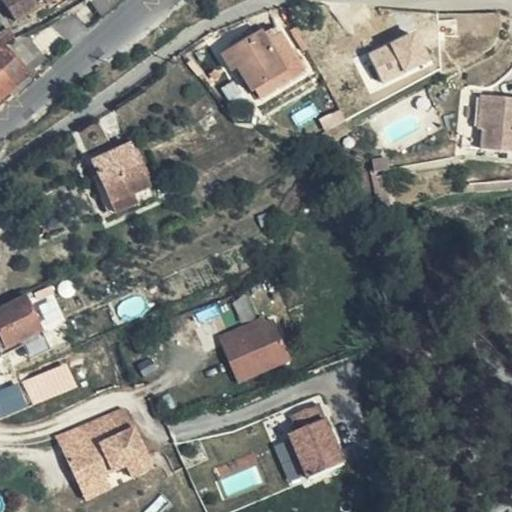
[(1,0),(15,22),(43,4),(45,6),(54,0),(1,0)]
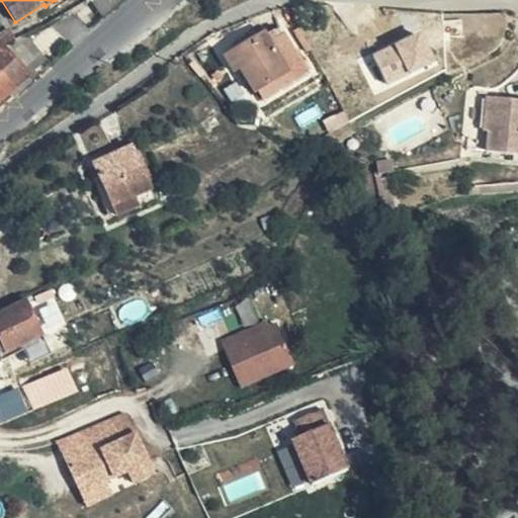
[(479,32),(479,21),(442,20),(442,33),(479,32)]
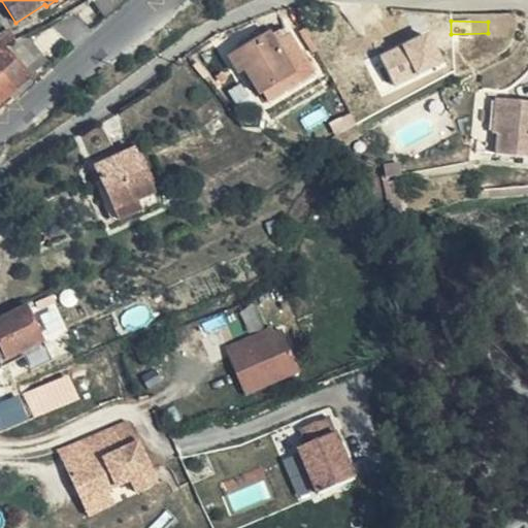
[(498,21),(488,22),(488,33),(498,33),(498,21)]
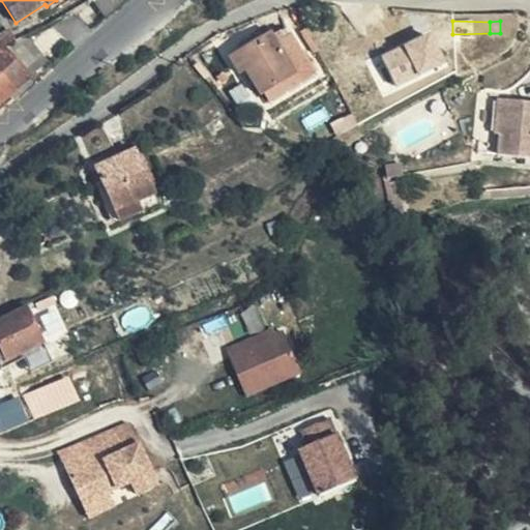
[(516,21),(500,21),(500,33),(516,33),(516,21)]
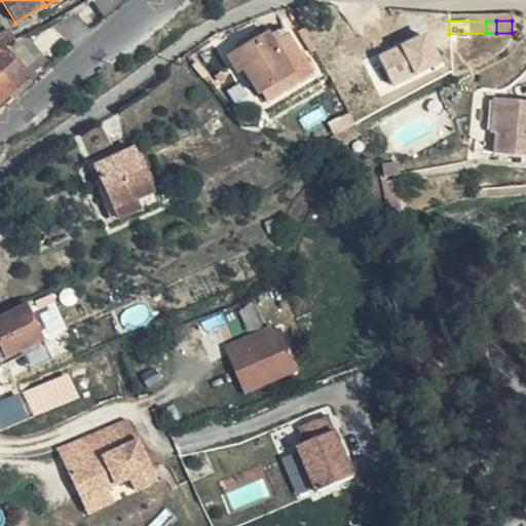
[(266,35),(228,58),(238,72),(242,70),(257,92),(259,91),(267,103),(312,75),(283,28),(268,37),(266,35)]
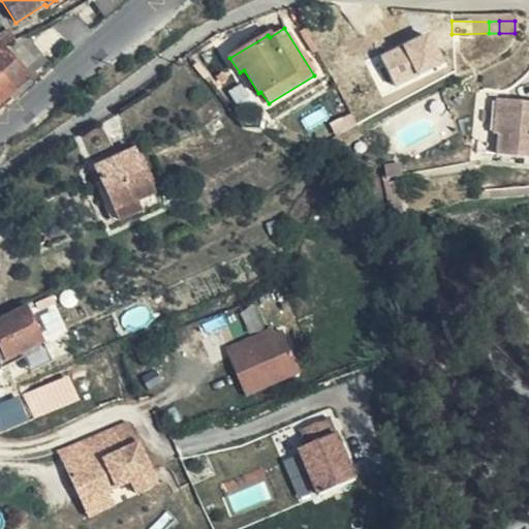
[(431,31),(380,53),(394,85),(445,63),(431,31)]
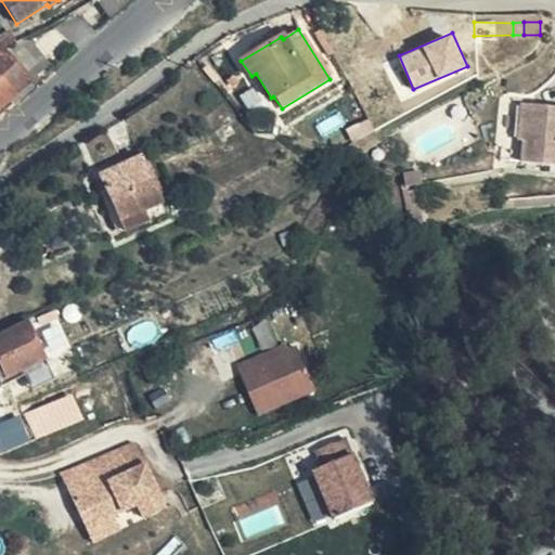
[(540,35),(524,35),(525,51),(539,50),(540,35)]
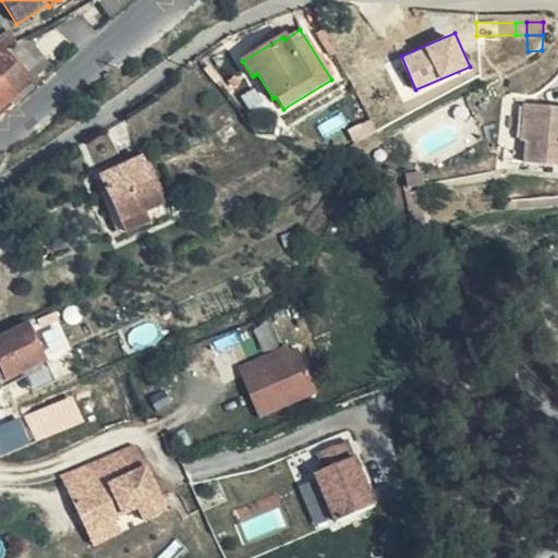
[(2,52),(27,82),(48,64),(29,39),(2,52)]
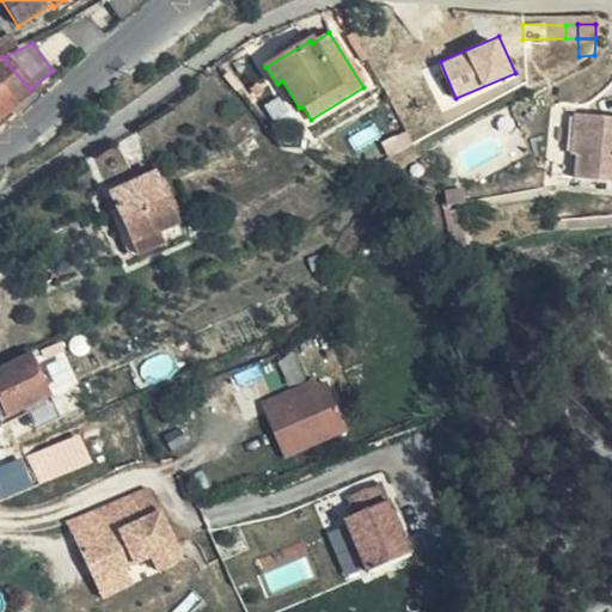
[(0,90),(13,105),(30,90),(2,57),(0,54),(0,90)]
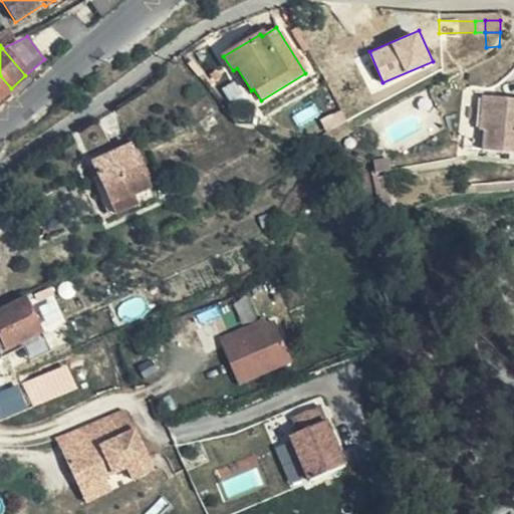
[(0,97),(11,88),(0,75),(0,97)]
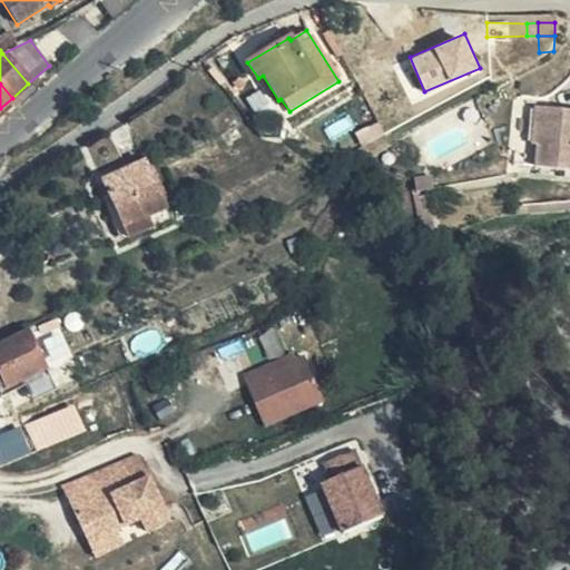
[(536,104),(520,101),(514,164),(569,172),(569,111),(536,108),(536,104)]
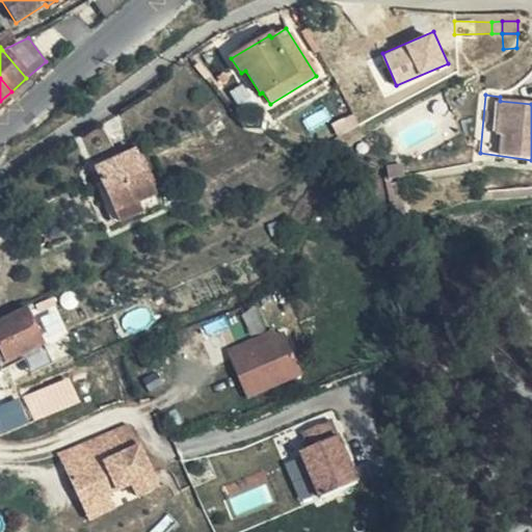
[(136,203),(154,194),(135,152),(97,169),(115,212),(136,203)]
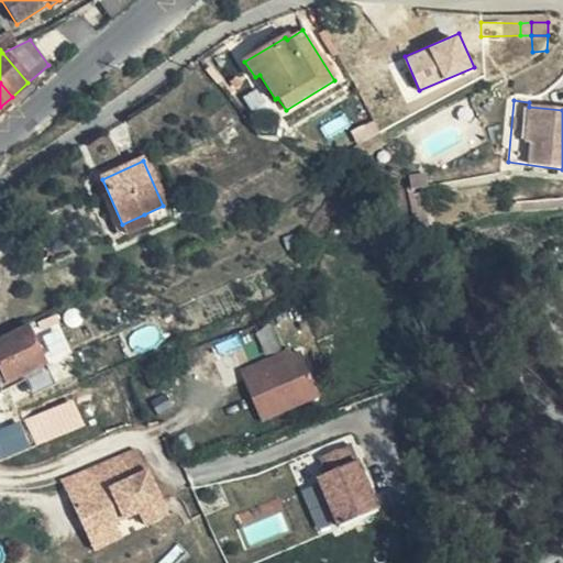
[(167,218),(163,206),(144,214),(148,227),(167,218)]
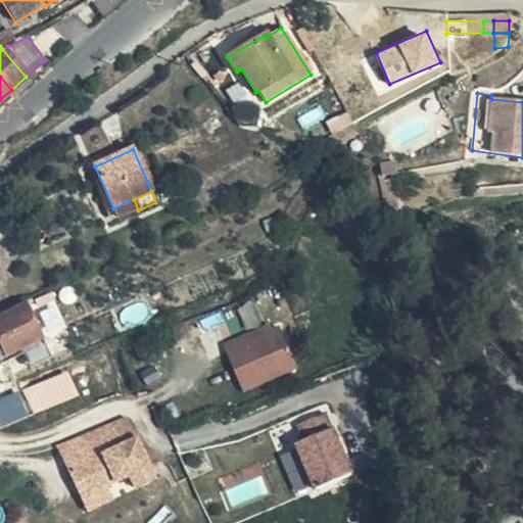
[(25,304),(0,316),(0,343),(6,357),(41,339),(25,304)]
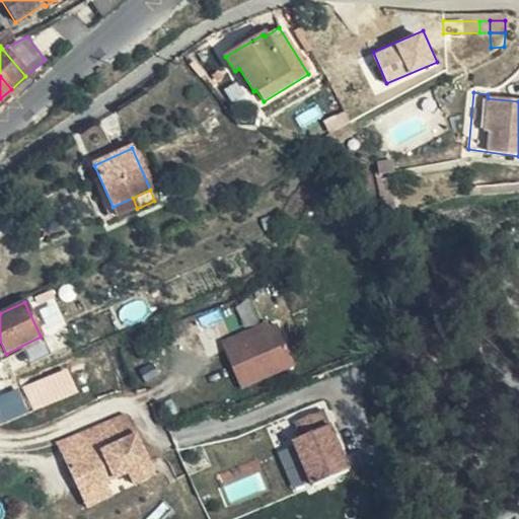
[(268,323),(238,337),(240,343),(270,329),(268,323)]
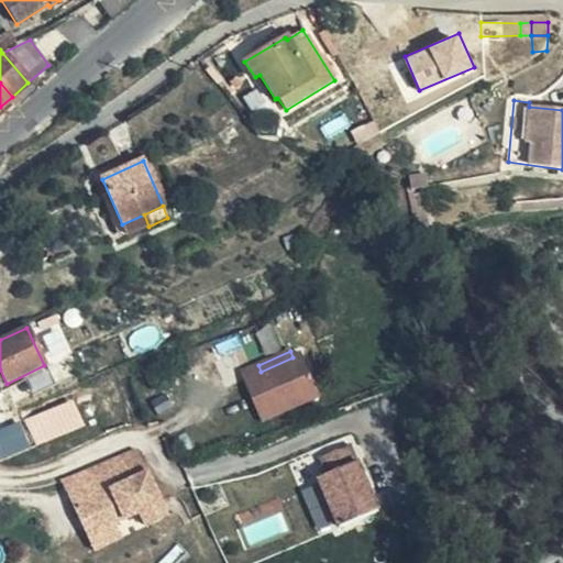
[(261,372),(258,365),(241,373),(263,422),(319,396),(301,354),(293,357),(261,372)]
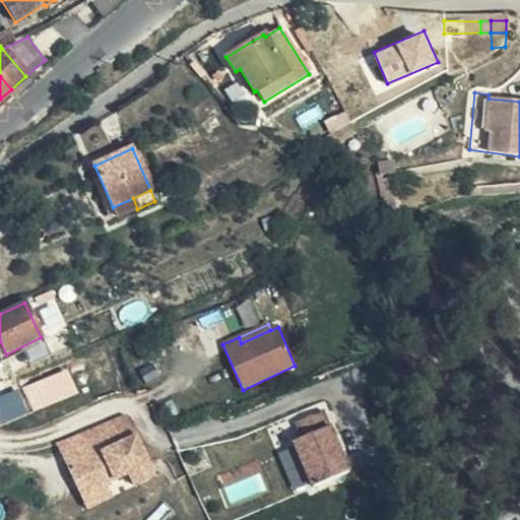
[(64,373),(15,394),(25,416),(74,394),(64,373)]
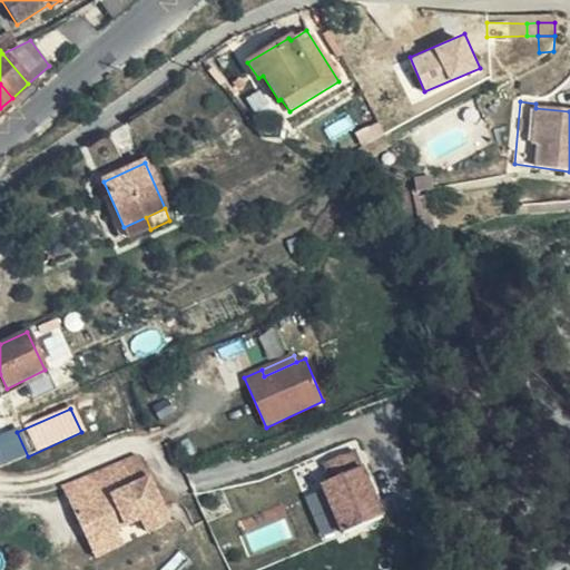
[(330,479),(321,483),(343,532),(383,514),(355,450),(323,464),(330,479)]
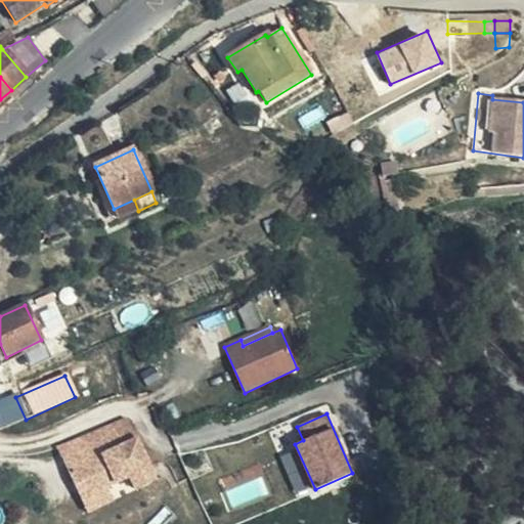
[(130,415),(57,448),(87,514),(117,500),(110,486),(129,477),(135,490),(160,479),(130,415)]
